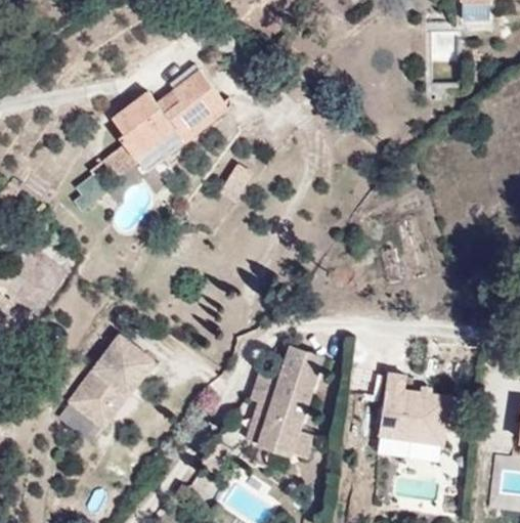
[(455,0),(455,14),(487,13),(487,0),(455,0)]
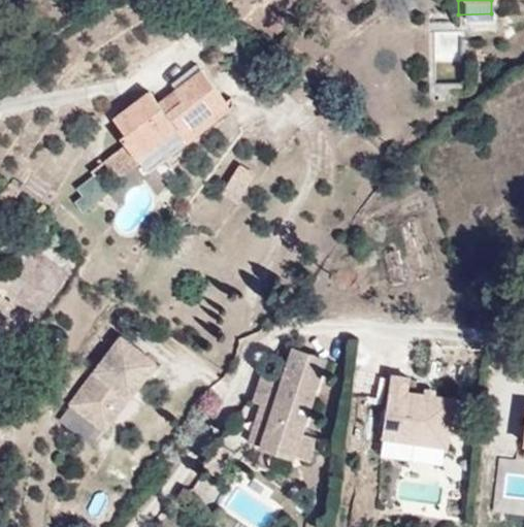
[(186,160),(238,110),(197,68),(148,114),(128,94),(94,126),(108,144),(99,153),(121,178),(165,136),(186,160)]
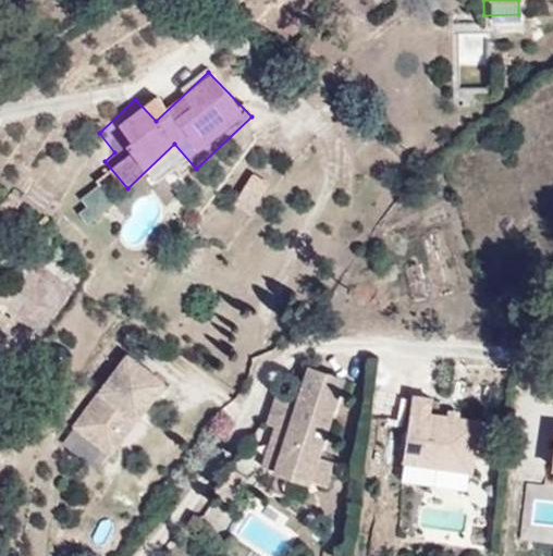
[(95,182),(70,198),(83,220),(109,205),(95,182)]
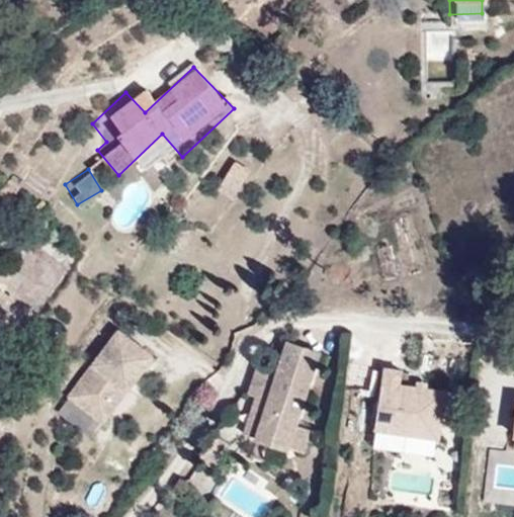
[(292,424),(316,352),(284,343),(254,438),(284,447),(292,424)]
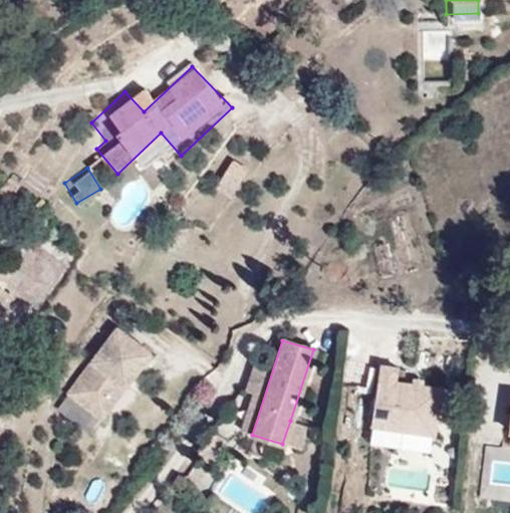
[(112,344),(63,409),(97,435),(147,370),(112,344)]
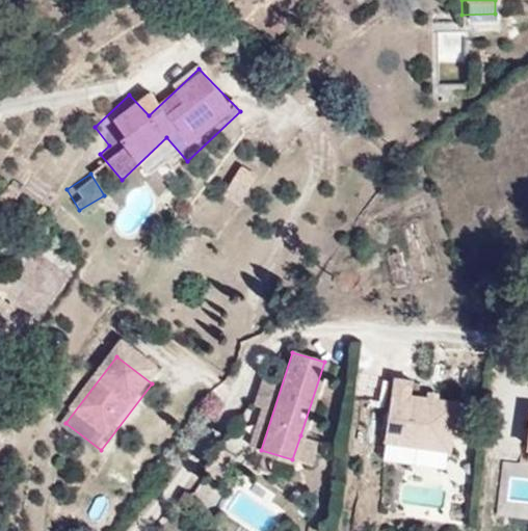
[(393,378),(384,440),(428,447),(426,467),(445,469),(453,402),(407,395),(410,380),(393,378)]
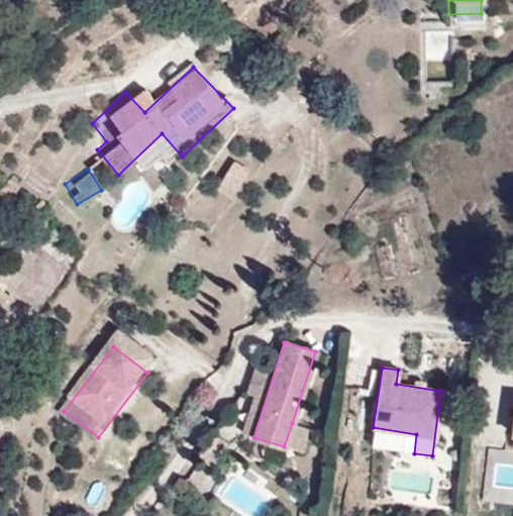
[(425,388),(424,381),(413,379),(411,386),(425,388)]
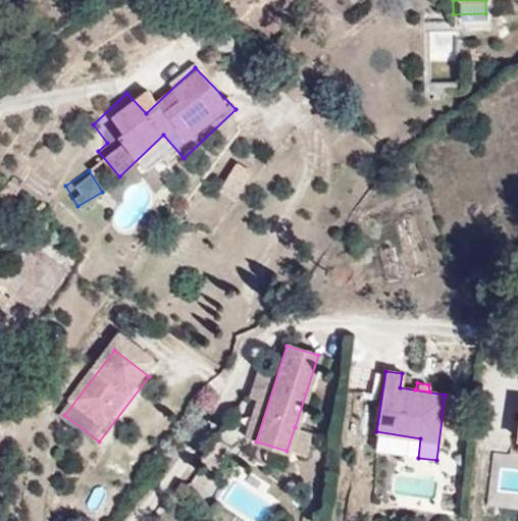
[(304,457),(311,433),(295,427),(287,451),(304,457)]
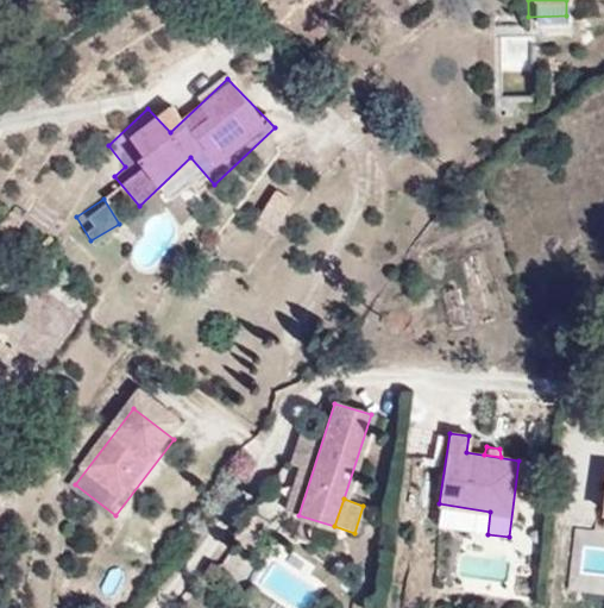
[(490,512),(439,503),(435,527),(488,534),(490,512)]
